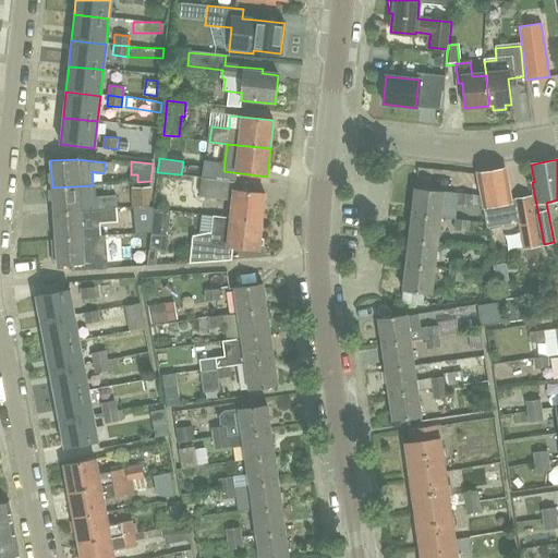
[(477,173),(483,206),(485,206),(488,227),(490,228),(501,227),(502,223),(510,223),(513,219),(510,202),(505,169),(477,173)]
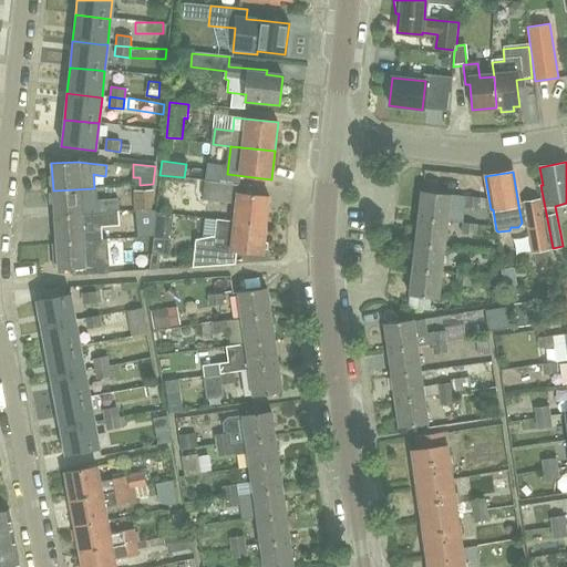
[(237,194),(238,184),(213,182),(196,179),(195,191),(206,192),(205,200),(236,204),(234,220),(234,222),(266,225),(269,197),(237,194)]
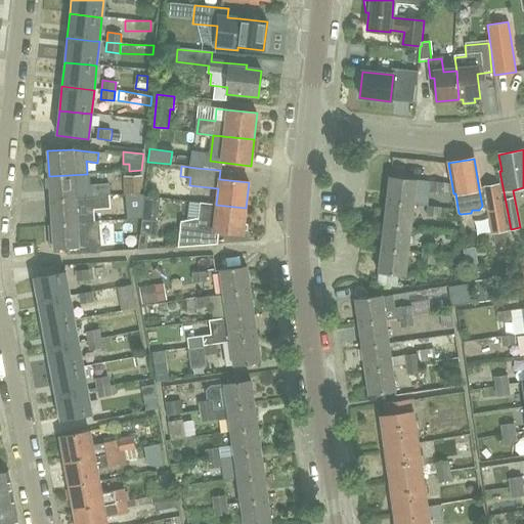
[(111,197),(110,186),(101,186),(90,187),(89,173),(87,174),(49,176),(50,201),(75,199),(89,198),(102,197),(111,197)]
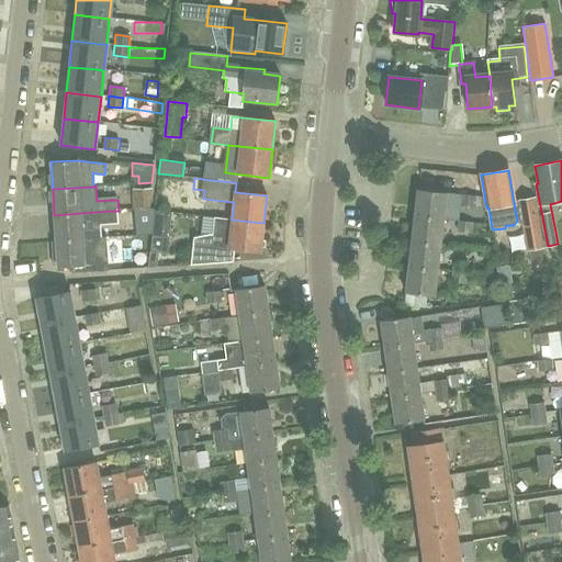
[(150,189),(135,190),(136,208),(148,208),(150,189)]
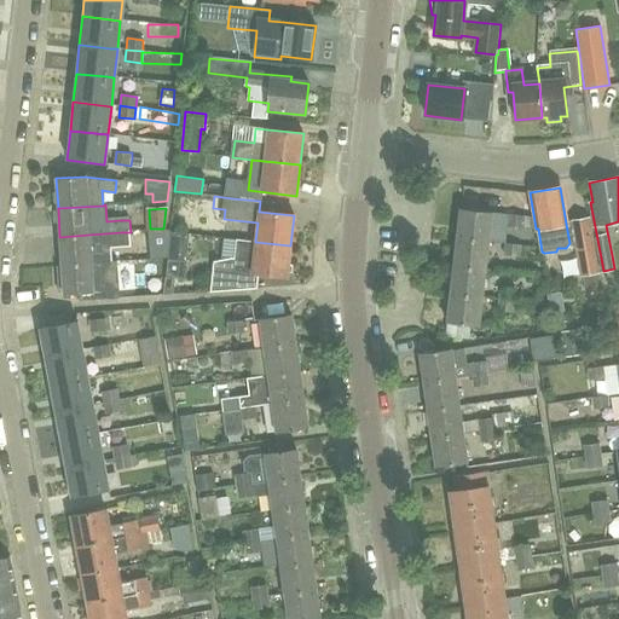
[(456,238),(489,242),(492,213),(460,209),(456,238)]
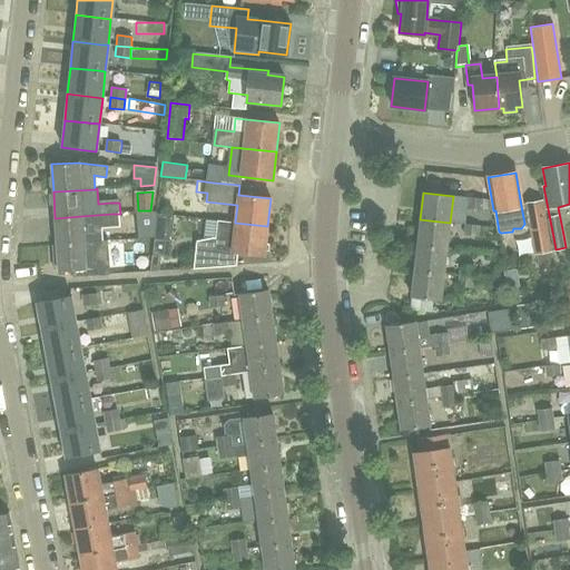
[(480,210),(481,199),(469,198),(468,209),(480,210)]
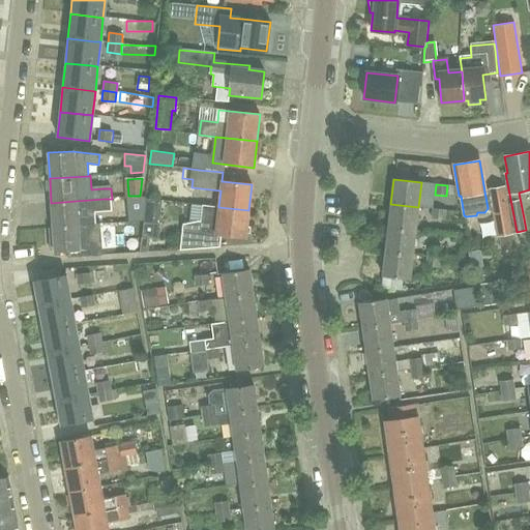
[(514,233),(506,185),(491,188),(499,235),(514,233)]
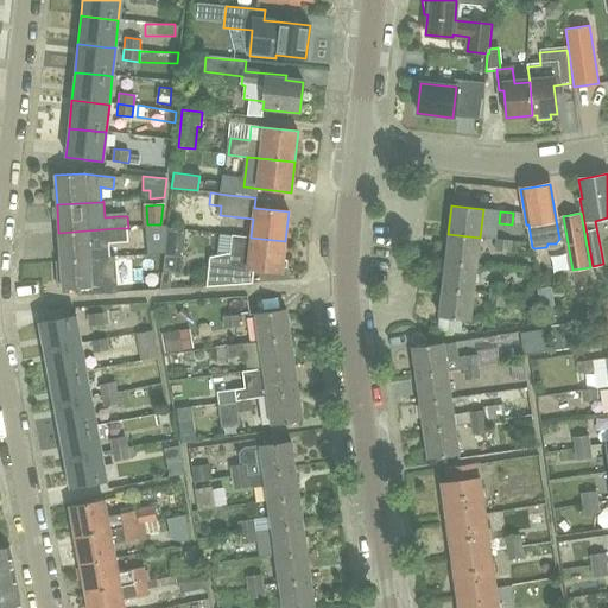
[(185,230),(166,228),(162,272),(181,274),(185,230)]
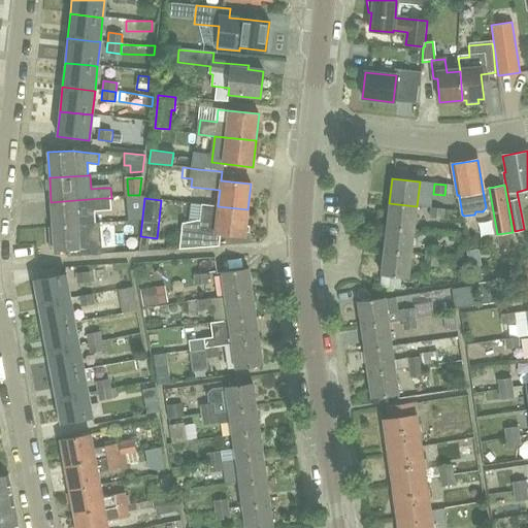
[(53,226),(77,224),(75,200),(51,202),(53,226)]
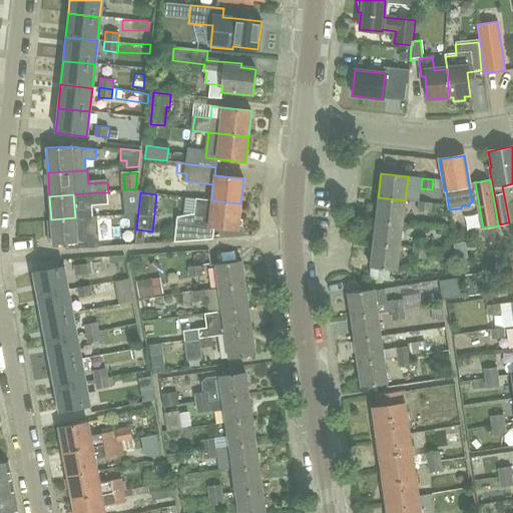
[(376,220),(402,223),(405,200),(378,197),(376,220)]
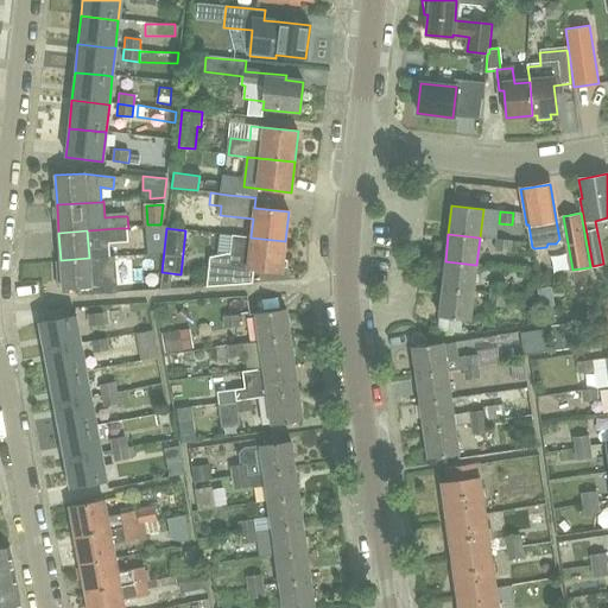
[(252,268),(282,272),(285,241),(251,238),(251,236),(236,235),(234,252),(228,252),(210,255),(208,285),(251,283),(252,268)]
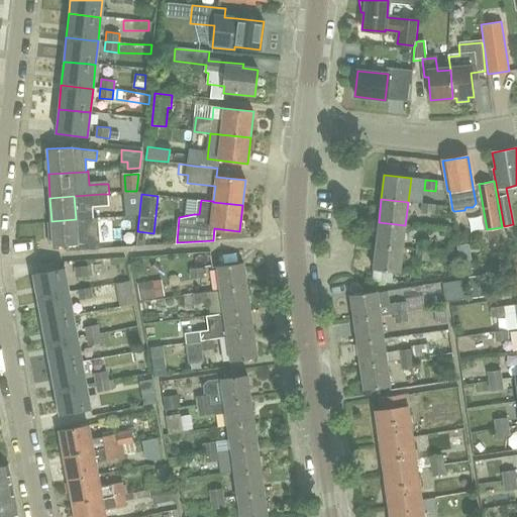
[(437,205),(423,203),(422,212),(435,214),(437,205)]
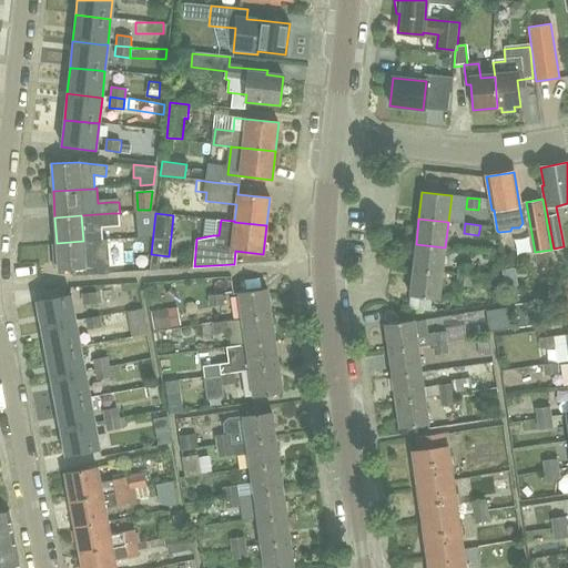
[(59,270),(85,269),(83,241),(57,243),(59,270)]
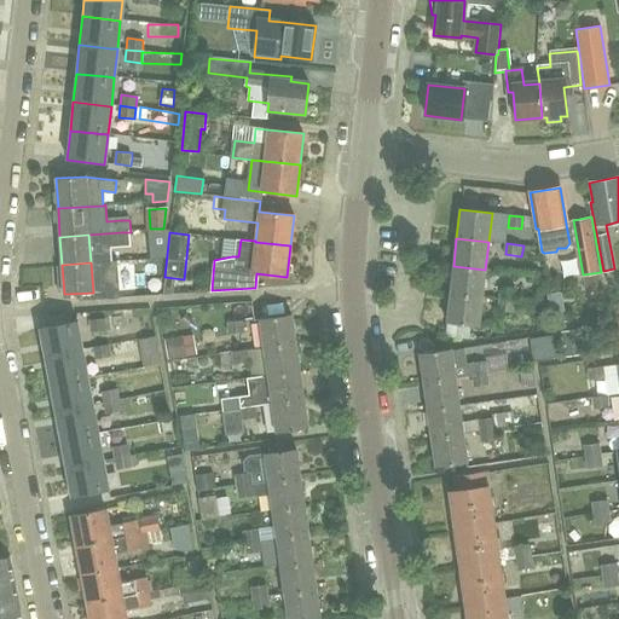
[(450,294),(481,298),(485,270),(453,266),(450,294)]
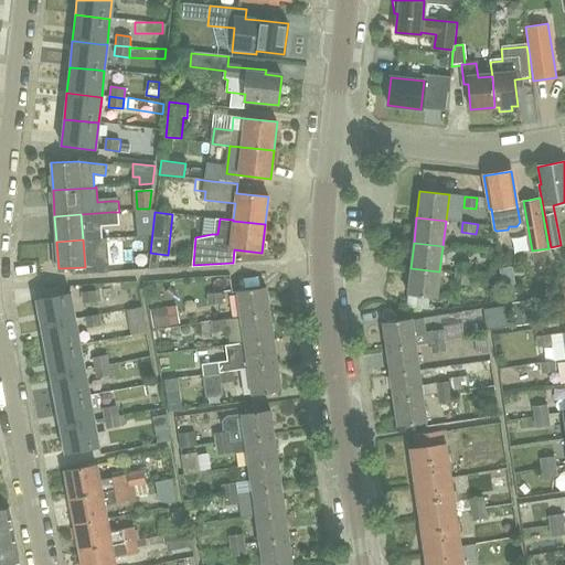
[(161,260),(161,268),(187,267),(187,259),(161,260)]
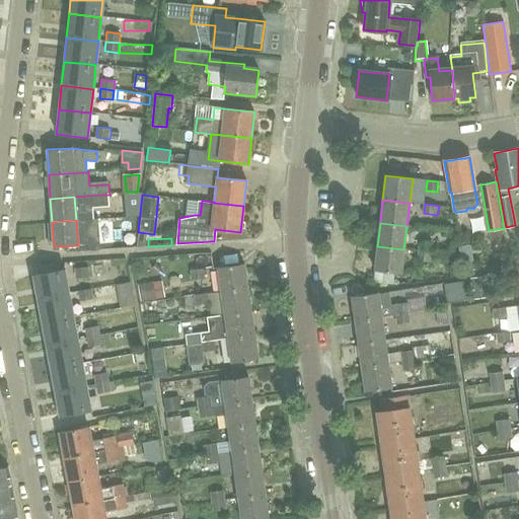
[(420,240),(420,250),(433,251),(433,241),(420,240)]
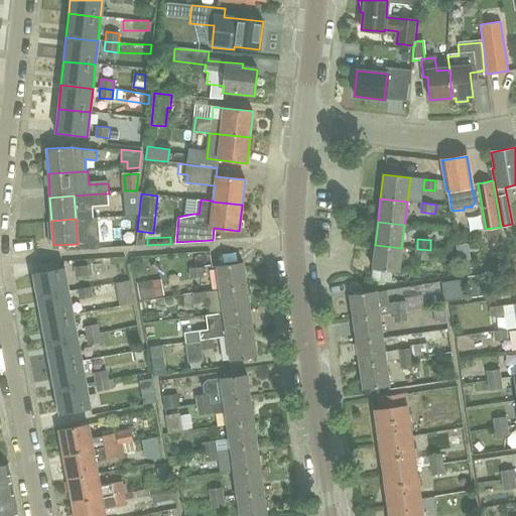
[(372,268),(399,271),(401,248),(375,245),(372,268)]
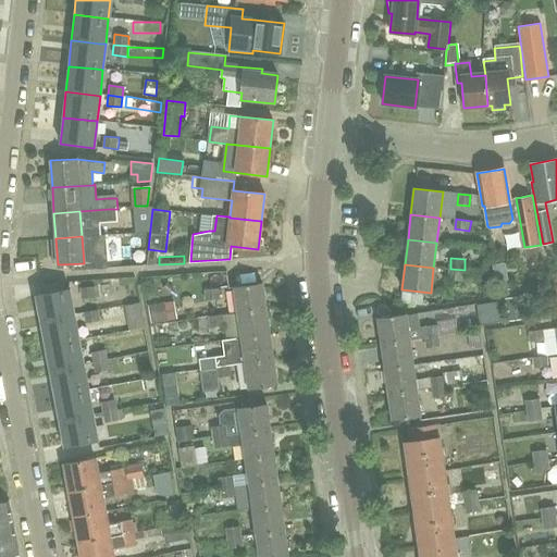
[(450,269),(448,280),(462,281),(465,270),(450,269)]
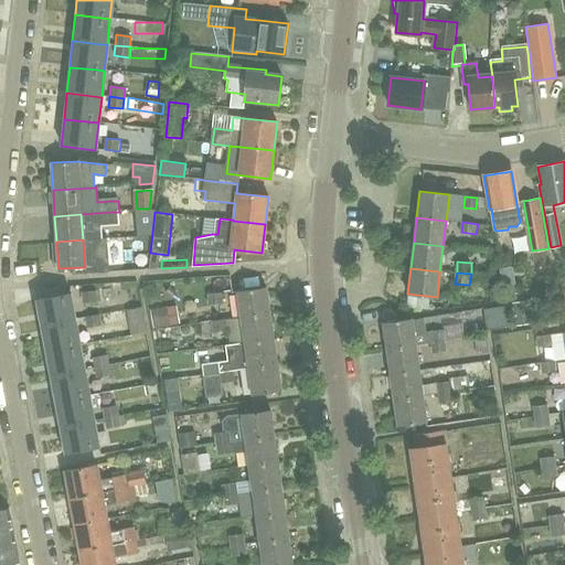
[(240,317),(269,312),(266,287),(236,291),(240,317)]
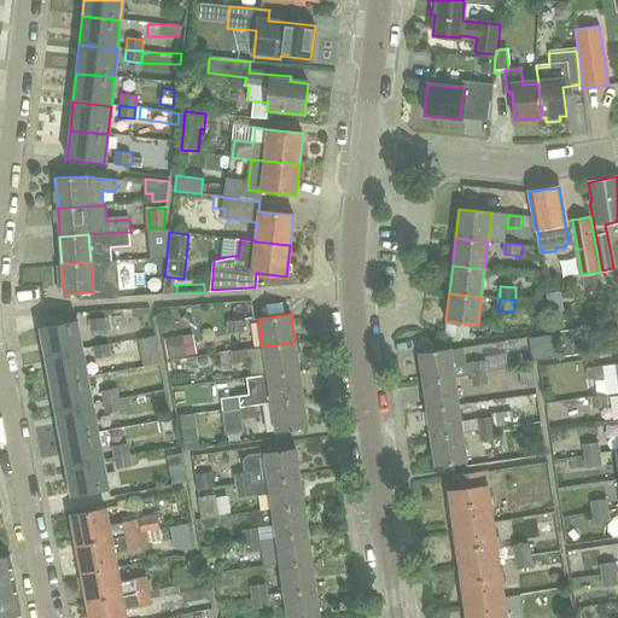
[(547,328),(546,314),(534,315),(536,330),(547,328)]
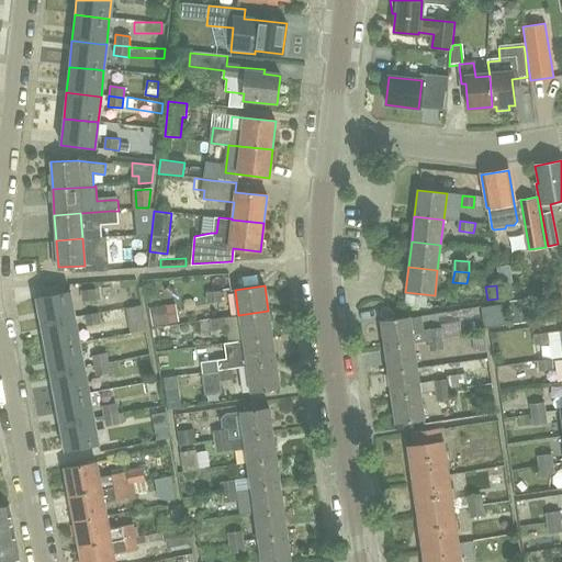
[(119,292),(122,310),(143,305),(138,288),(119,292)]
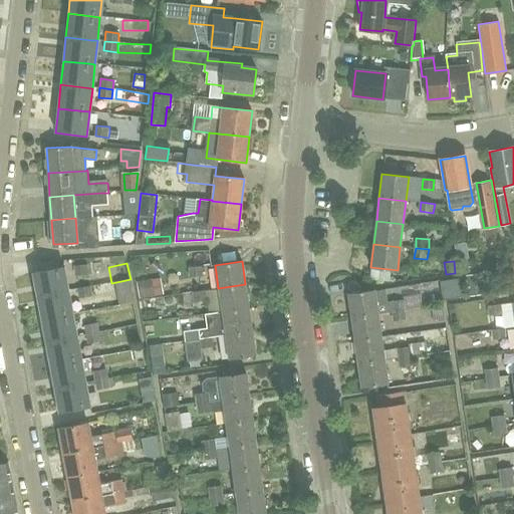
[(89,274),(88,264),(74,266),(75,275),(89,274)]
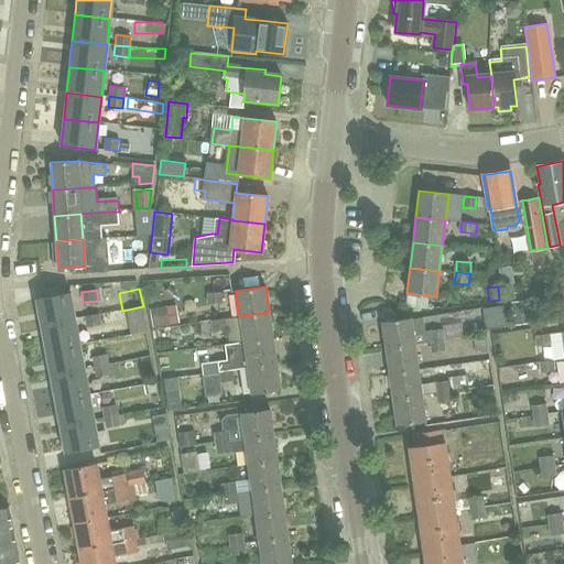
[(75,318),(71,292),(35,299),(41,325),(75,318)]
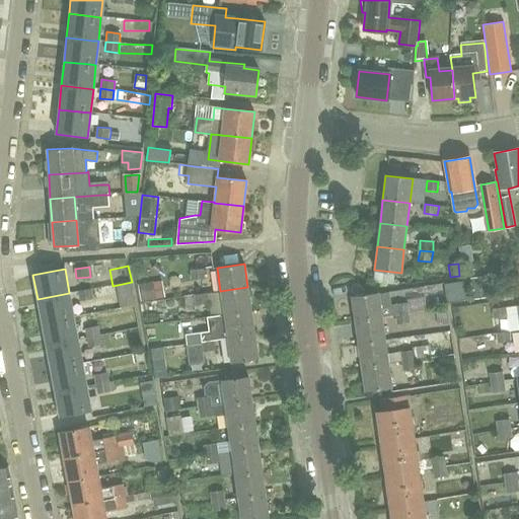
[(205,280),(204,270),(191,271),(192,281),(205,280)]
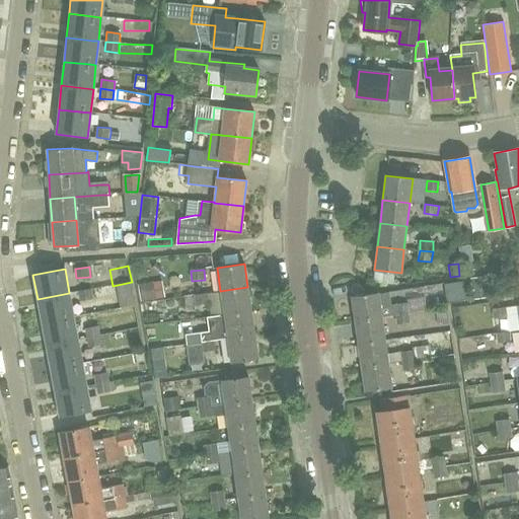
[(488,297),(485,280),(470,282),(473,300),(488,297)]
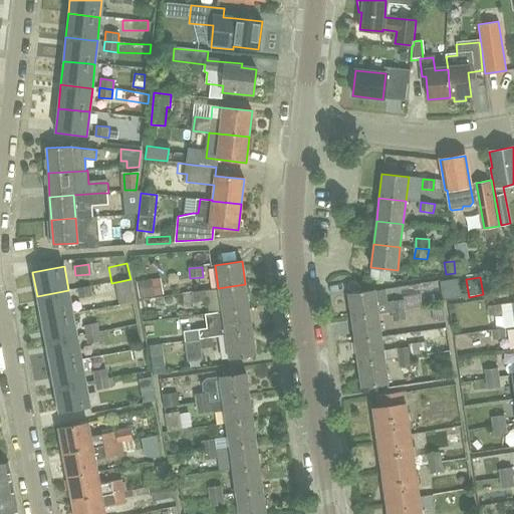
[(152,295),(149,279),(138,281),(140,297),(152,295)]
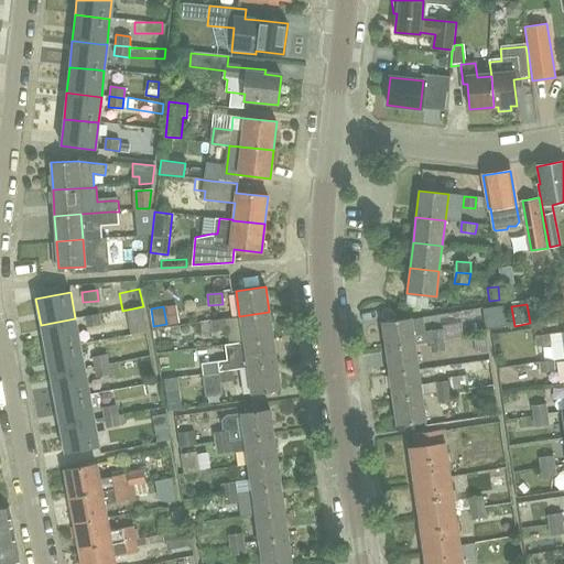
[(508,327),(505,306),(484,310),(486,329),(508,327)]
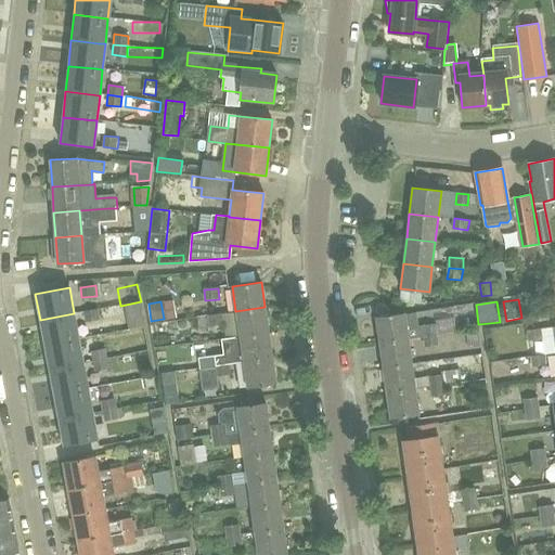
[(239,336),(268,332),(265,307),(235,311),(239,336)]
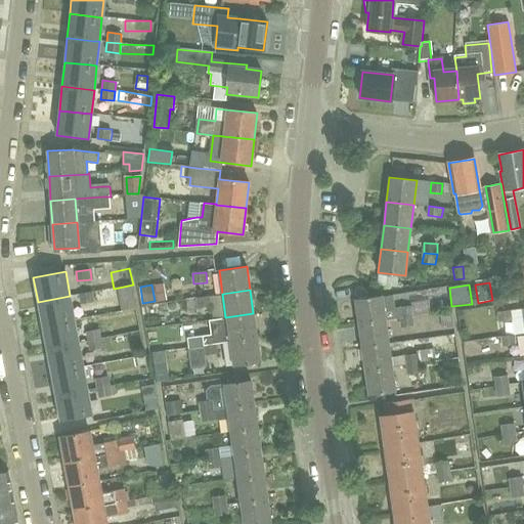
[(95,301),(93,292),(79,294),(81,304),(95,301)]
